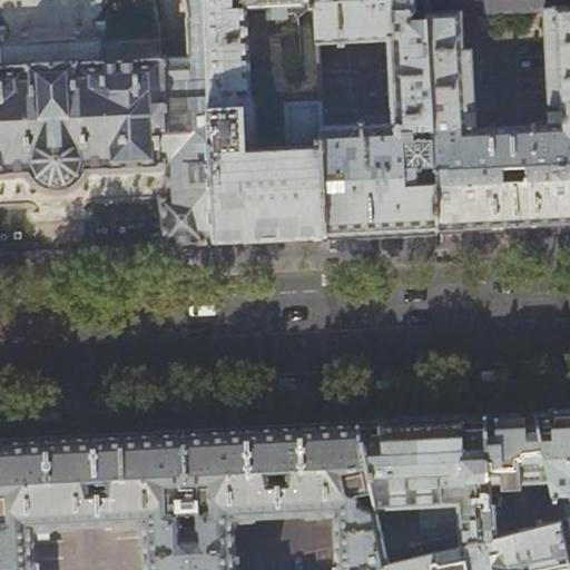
[(203,0),(183,0),(184,3),(185,2),(187,20),(185,20),(185,26),(186,26),(187,59),(178,59),(164,60),(164,58),(160,59),(160,45),(160,39),(139,40),(139,41),(97,43),(79,45),(76,45),(76,41),(58,42),(28,43),(28,47),(25,47),(7,48),(2,48),(0,48),(0,253),(156,246),(187,244),(216,243),(203,0)]
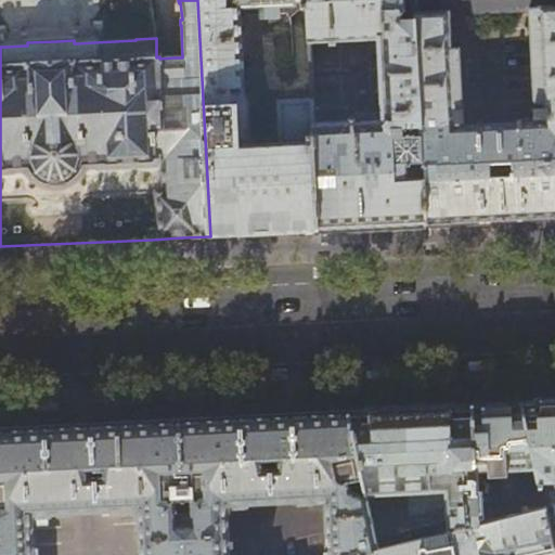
[(235,92),(242,92),(237,5),(306,2),(306,0),(197,0),(210,236),(263,234),(319,231),(312,124),(311,100),(279,102),(281,144),(237,146),(235,92)]
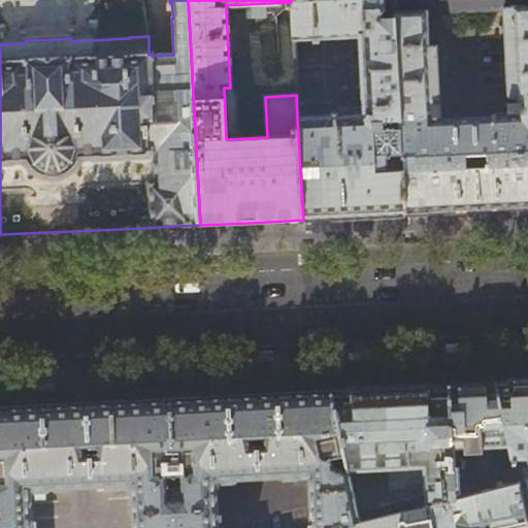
[(291,0),(291,2),(293,40),(359,37),(362,107),(363,114),(297,118),(303,220),(304,220),(345,218),(355,218),(406,215),(404,168),(403,156),(396,20),(382,21),(381,11),(385,11),(384,0),(291,0)]
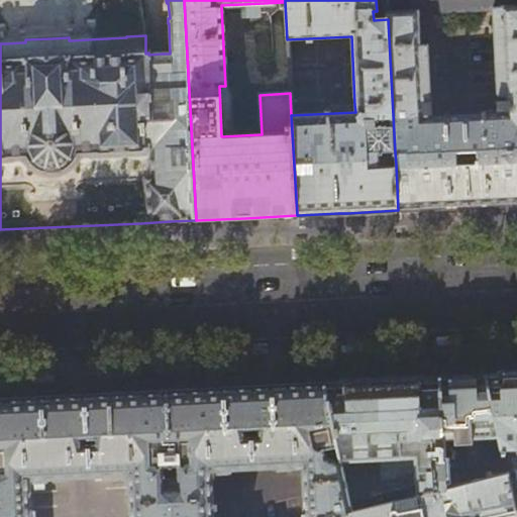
[(516,0),(386,0),(387,14),(419,12),(494,8),(516,6),(516,0)]
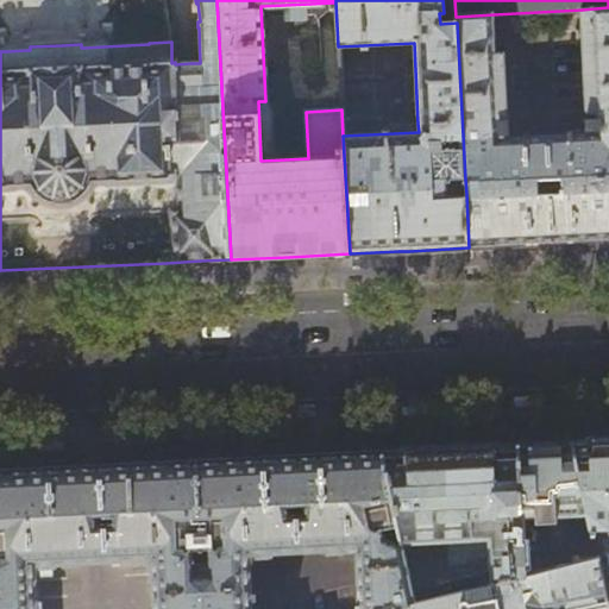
[(608,7),(582,10),(586,106),(596,106),(596,118),(586,118),(588,131),(597,130),(597,135),(501,138),(500,135),(509,135),(508,124),(500,124),(500,120),(508,119),(504,52),(495,52),(494,14),(456,17),(457,23),(465,180),(478,179),(479,194),(466,194),(469,248),(541,244),(608,240),(608,7)]
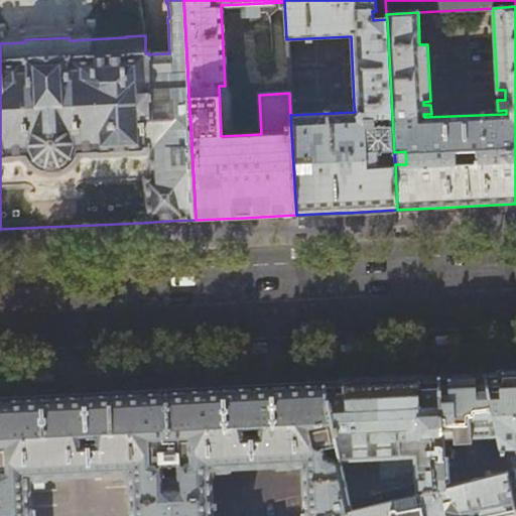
[(339,222),(338,213),(297,215),(298,224),(339,222)]
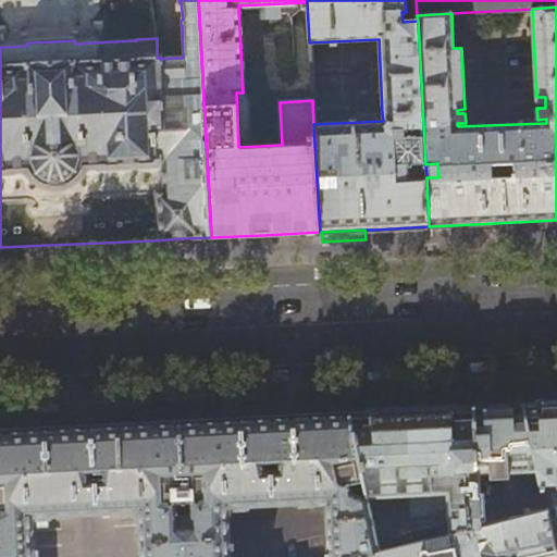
[(556,403),(522,405),(547,512),(556,549),(556,548),(556,403)]
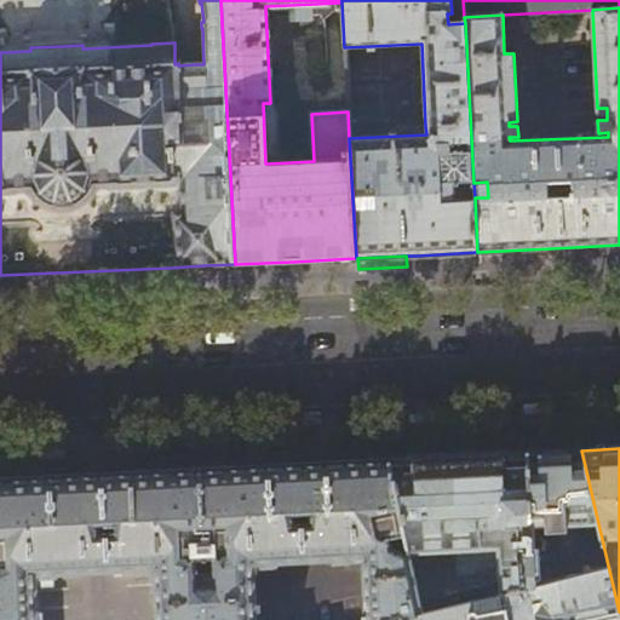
[(552,453),(528,454),(532,528),(533,551),(535,587),(609,570),(581,451),(552,453)]
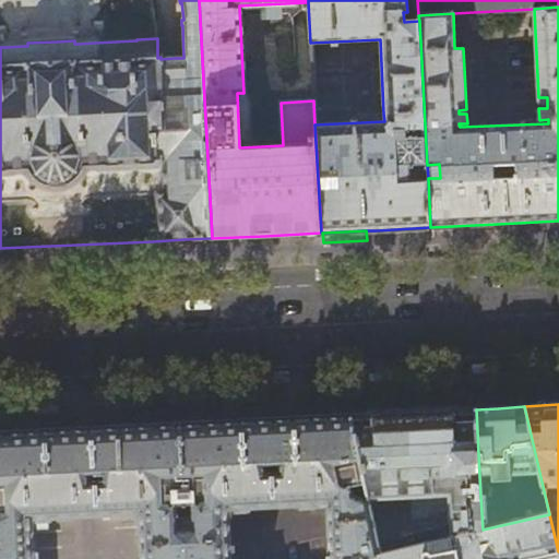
[(406,413),(349,415),(376,543),(449,525),(449,538),(483,530),(480,497),(470,494),(468,476),(479,476),(476,409),(406,413)]
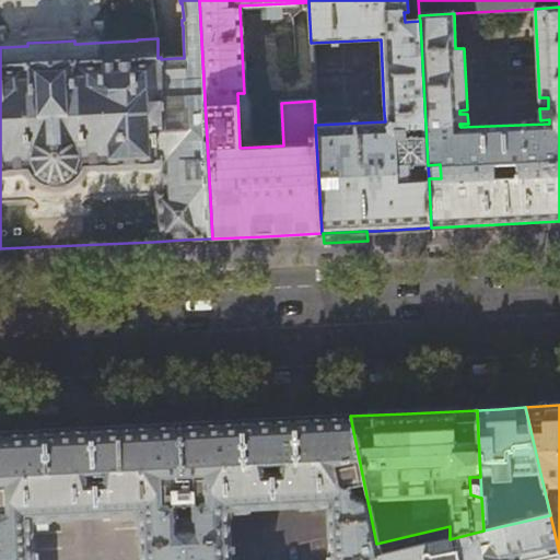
[(277,419),(182,424),(188,559),(230,559),(229,521),(231,511),(316,506),(316,509),(328,508),(330,559),(360,559),(377,556),(378,556),(376,544),(350,416),(277,419)]
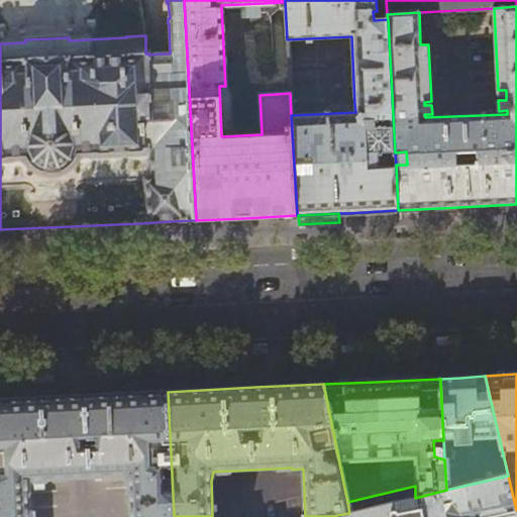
[(72,396),(0,399),(0,516),(29,516),(28,492),(29,491),(29,480),(130,476),(131,485),(129,485),(131,516),(174,516),(168,392),(72,396)]
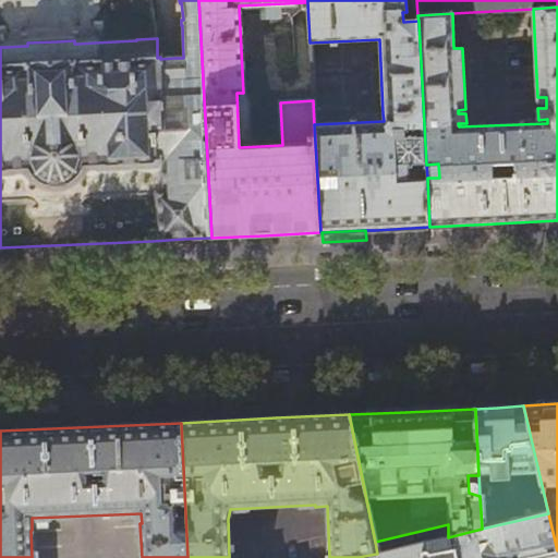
[(548,513),(482,529),(448,537),(377,554),(376,554),(376,557),(542,557),(557,555),(557,549),(557,550),(548,513)]
